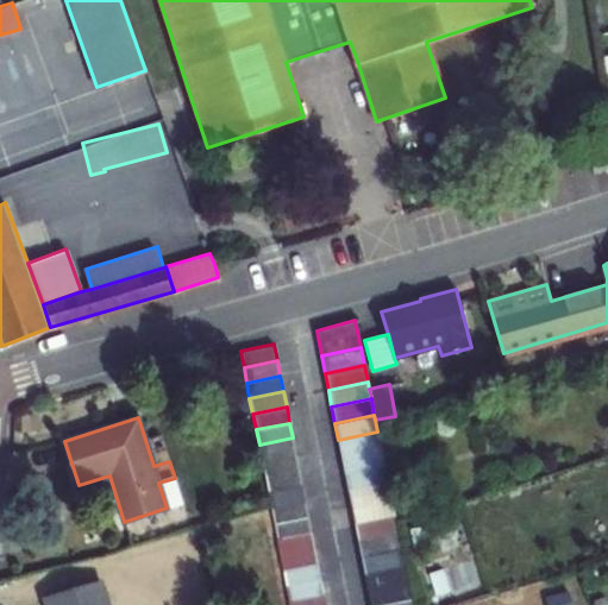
[(342,457),(381,448),(377,432),(338,440),(342,457)]
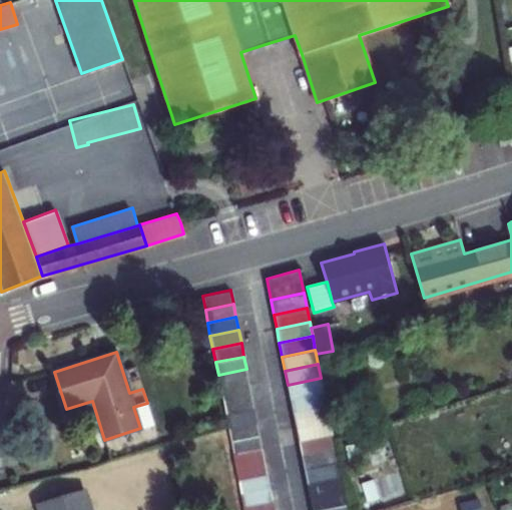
[(220,388),(248,383),(246,369),(218,375),(220,388)]
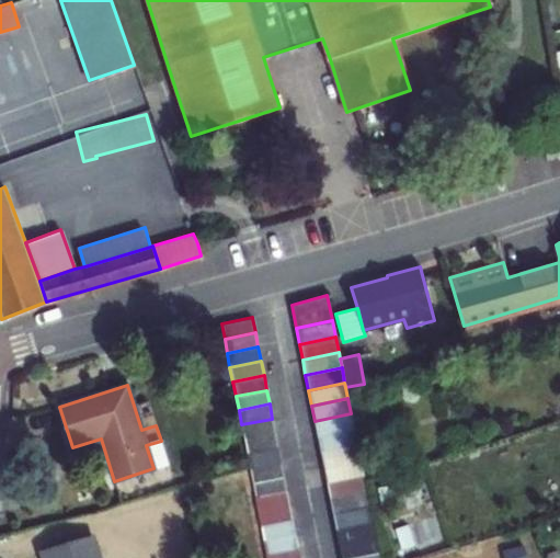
[(354,430),(365,428),(362,411),(351,413),(354,429),(354,430)]
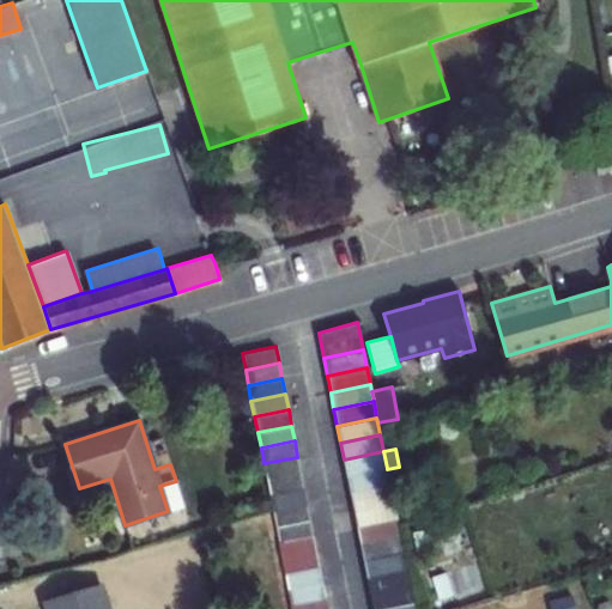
[(387,468),(383,451),(344,460),(346,475),(387,468)]
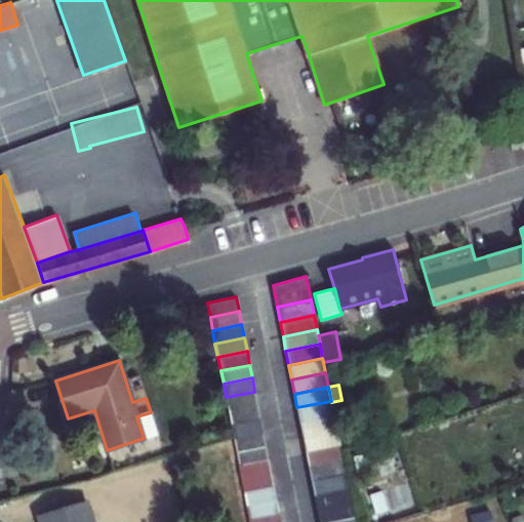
[(228,410),(257,405),(254,392),(226,397),(228,410)]
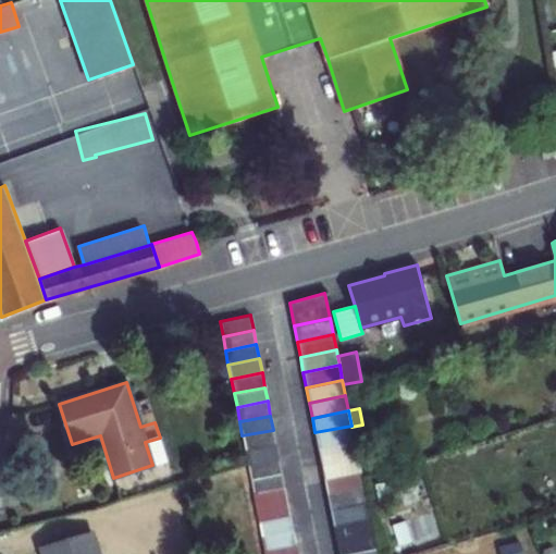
[(318,447),(354,441),(351,427),(351,426),(314,432),(318,447)]
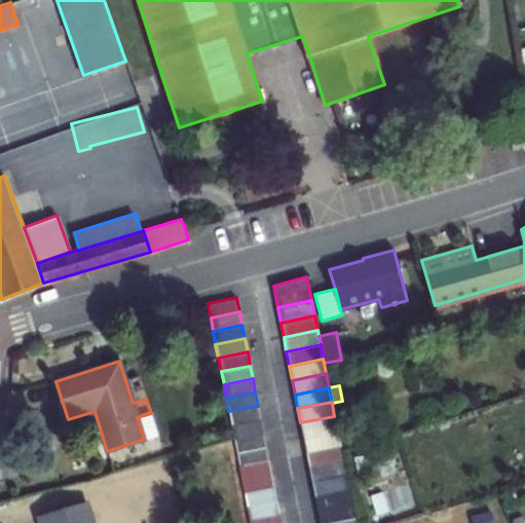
[(231,424),(260,418),(258,406),(228,411),(231,424)]
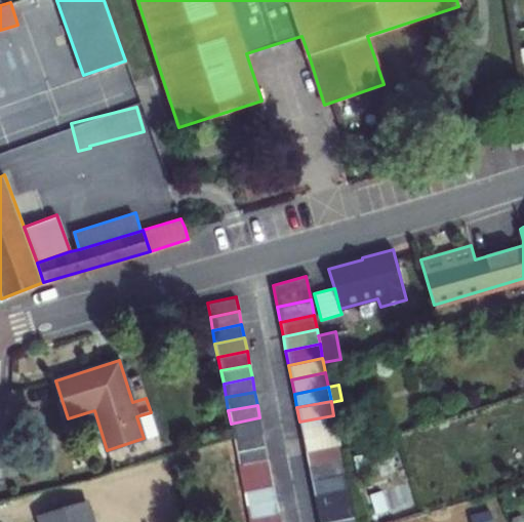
[(151,412),(136,416),(144,438),(157,434),(151,412)]
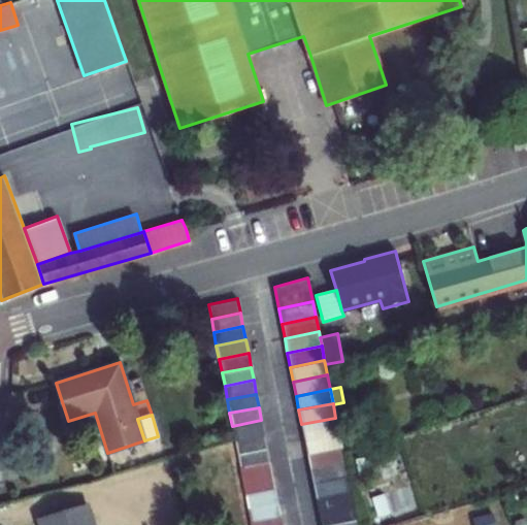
[(304,438),(338,432),(335,418),(301,424),(304,438)]
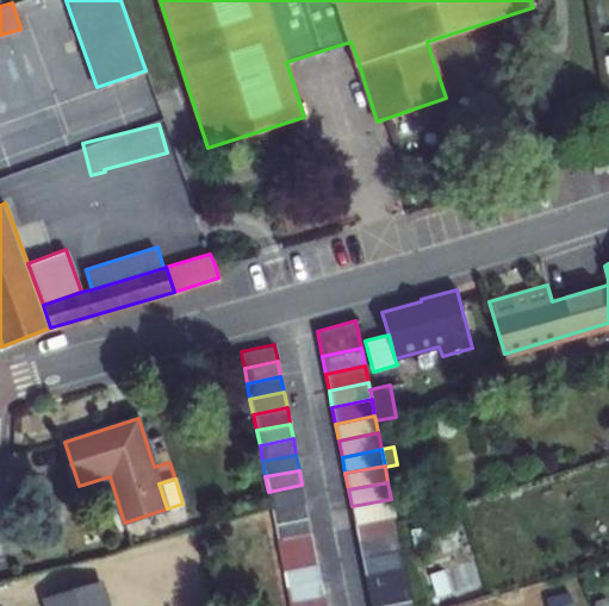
[(302,485),(268,492),(271,504),(272,507),(305,501),(302,485)]
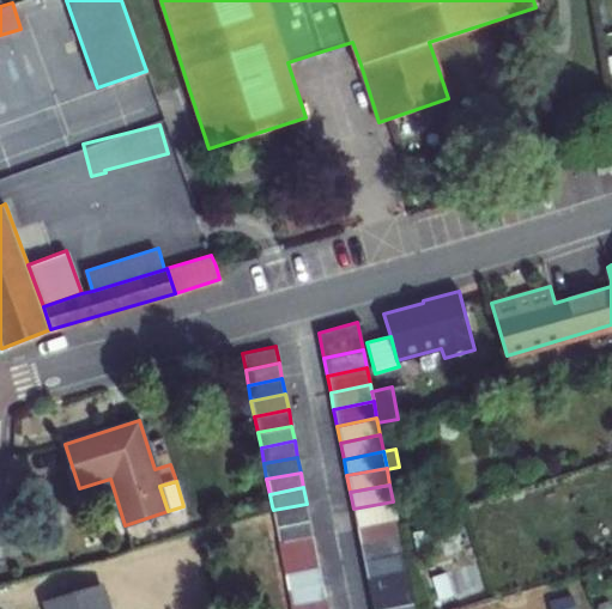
[(356,527),(397,518),(393,501),(353,509),(356,527)]
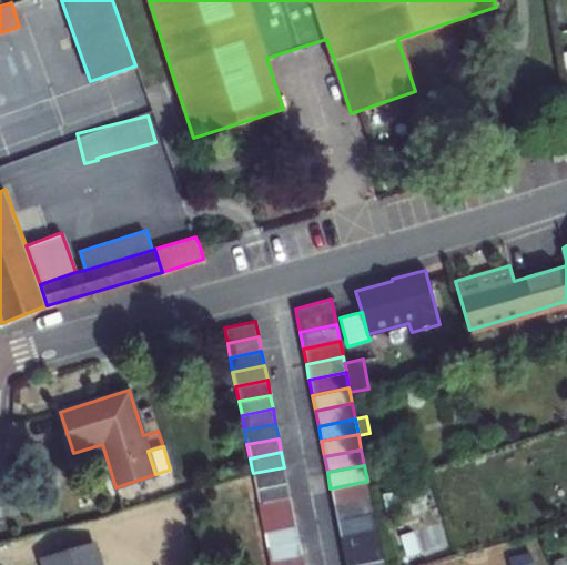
[(255,488),(286,482),(284,467),(253,473),(255,488)]
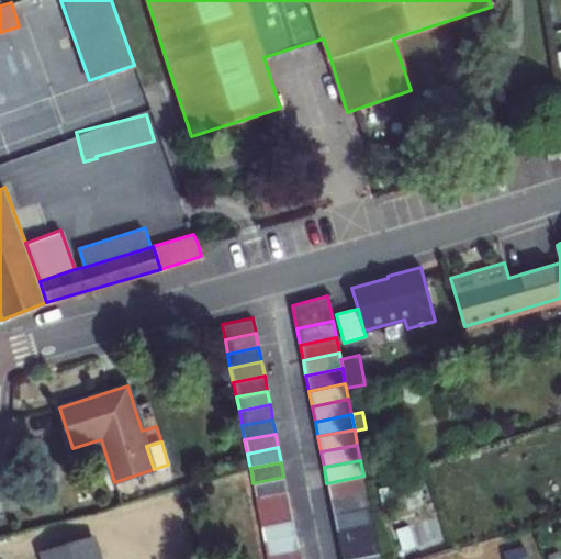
[(329,499),(367,491),(363,476),(326,483),(329,499)]
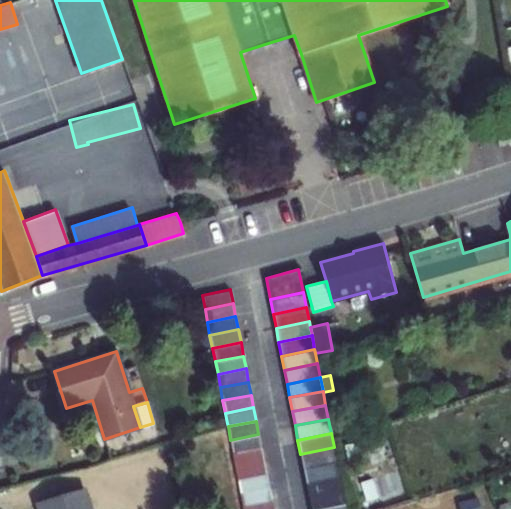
[(233,452),(261,447),(258,434),(230,440),(233,452)]
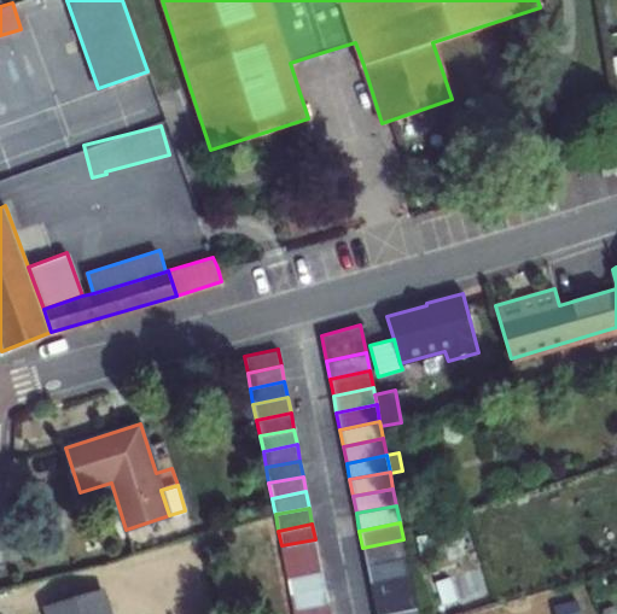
[(431,532),(415,536),(419,549),(435,545),(431,532)]
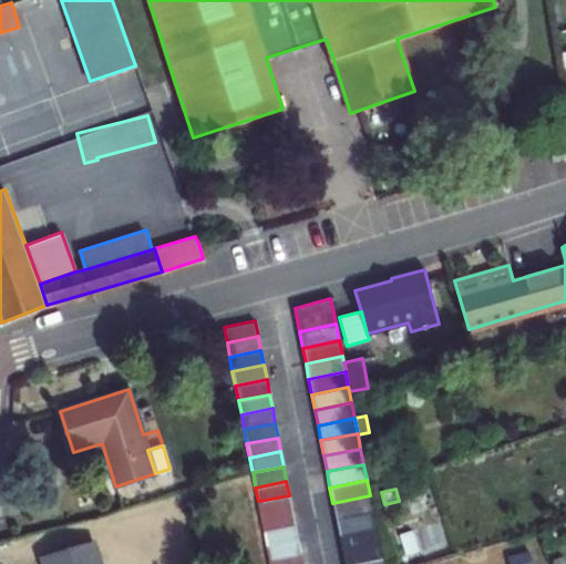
[(260,515),(292,510),(289,495),(258,501),(260,515)]
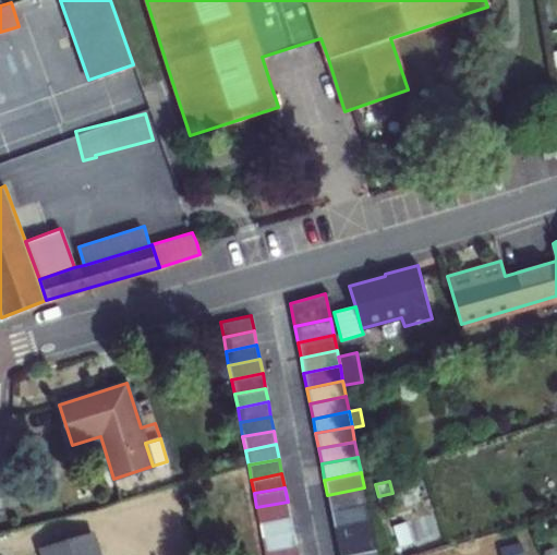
[(330,510),(366,503),(364,487),(327,495),(330,510)]
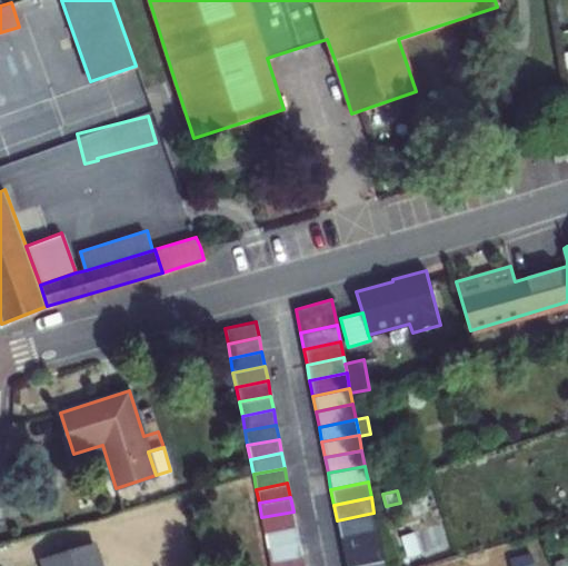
[(265,533),(297,526),(294,512),(261,517),(265,533)]
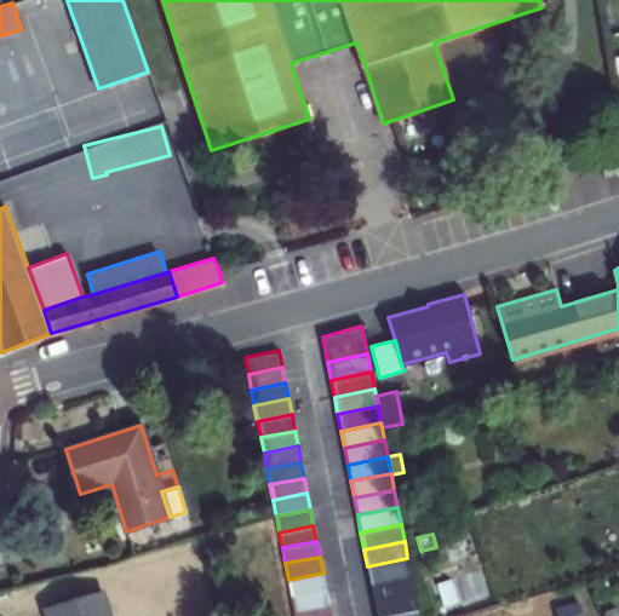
[(371,583),(411,575),(407,558),(367,566),(371,583)]
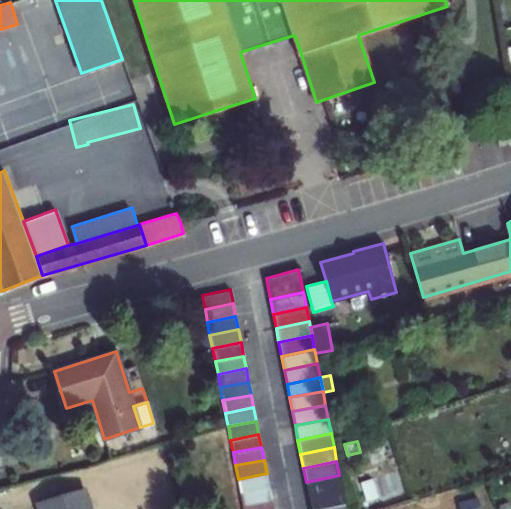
[(241,492),(269,486),(267,473),(238,479),(241,492)]
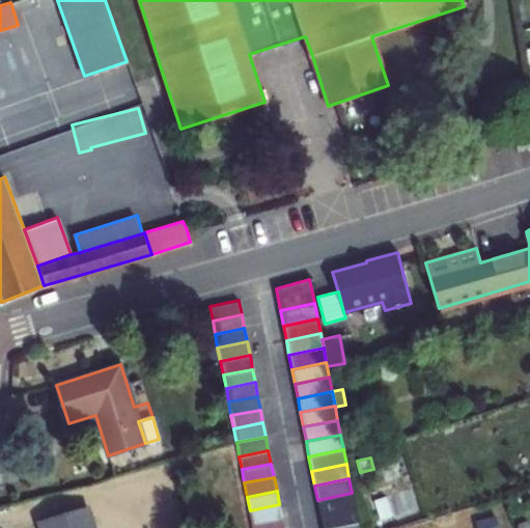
[(321,515),(355,507),(352,493),(317,500),(321,515)]
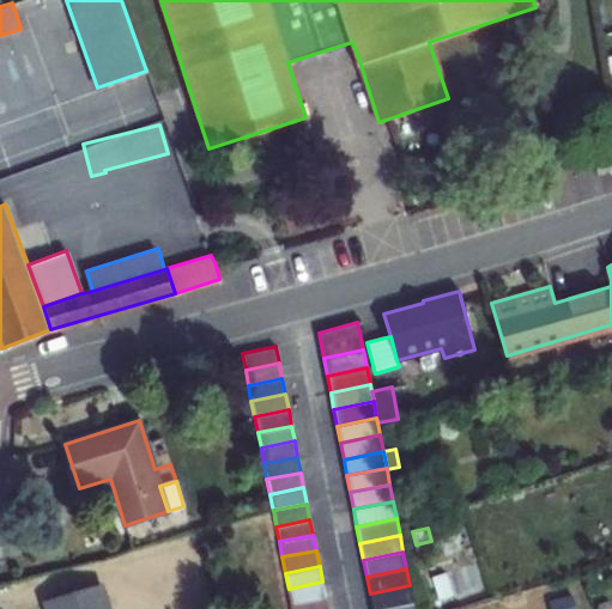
[(291,604),(325,597),(322,582),(289,589),(291,604)]
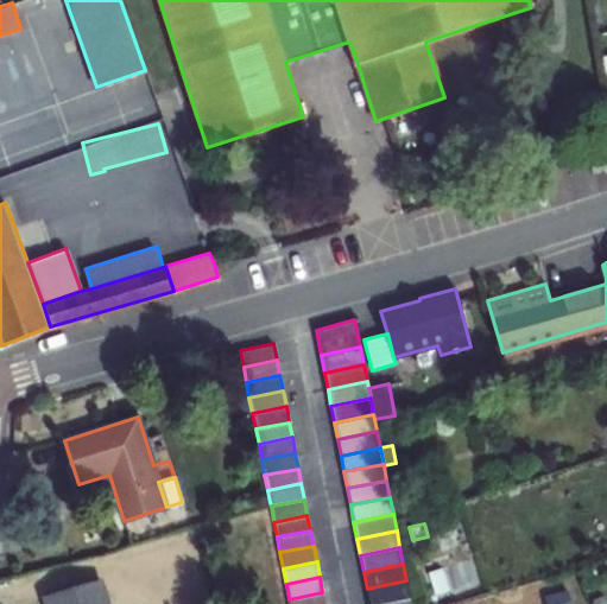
[(107,603),(100,578),(45,595),(48,603),(107,603)]
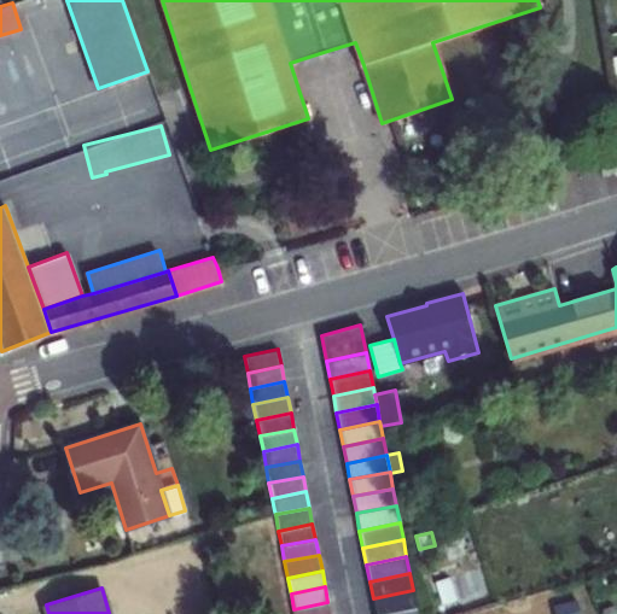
[(376,613),(378,613),(417,607),(413,590),(373,598),(376,613)]
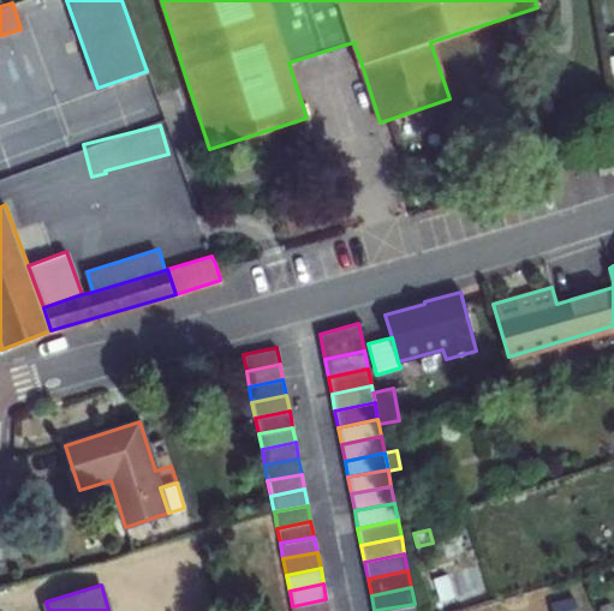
[(578,610),(574,594),(549,601),(552,610),(578,610)]
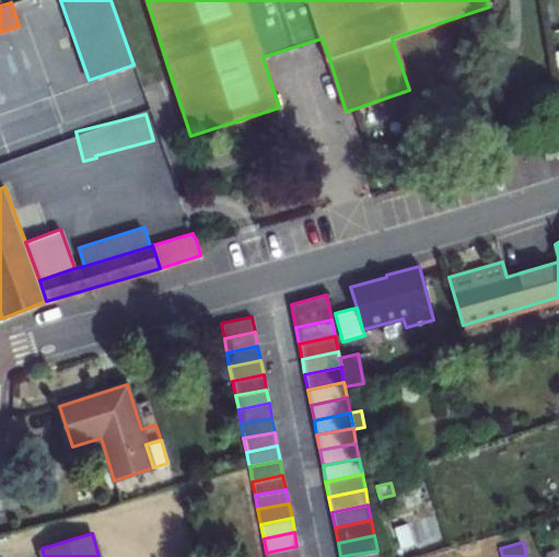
[(267,556),(299,556),(297,546),(266,553),(267,556)]
